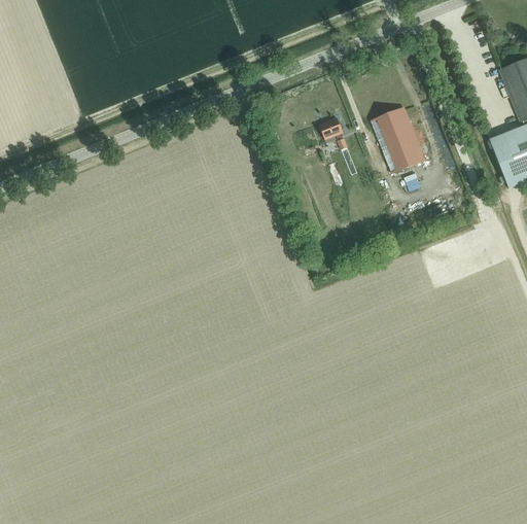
[(526,117),(526,57),(499,68),(520,120),(522,119),(526,117)]
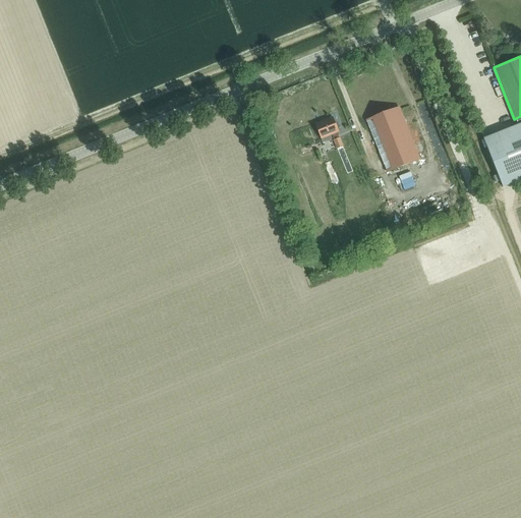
[(387,170),(419,157),(399,105),(366,118),(387,170)]
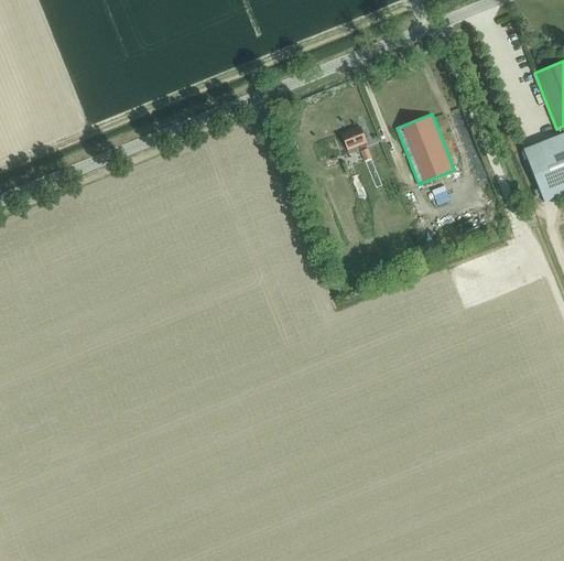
[(359,125),(342,132),(347,148),(358,143),(365,159),(370,155),(364,141),(366,140),(359,125)]
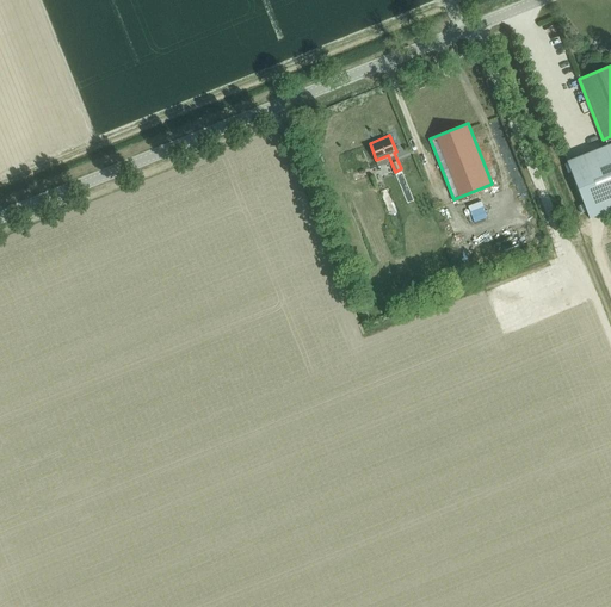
[(610,136),(605,138),(608,144),(567,160),(590,217),(610,208),(610,136)]
